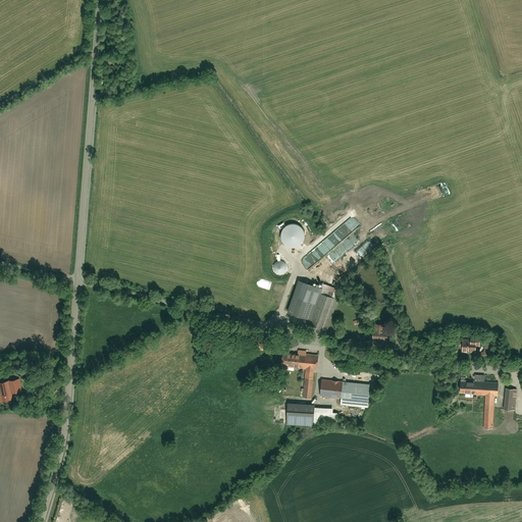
[(316,293),(306,323),(327,330),(338,300),(316,293)]
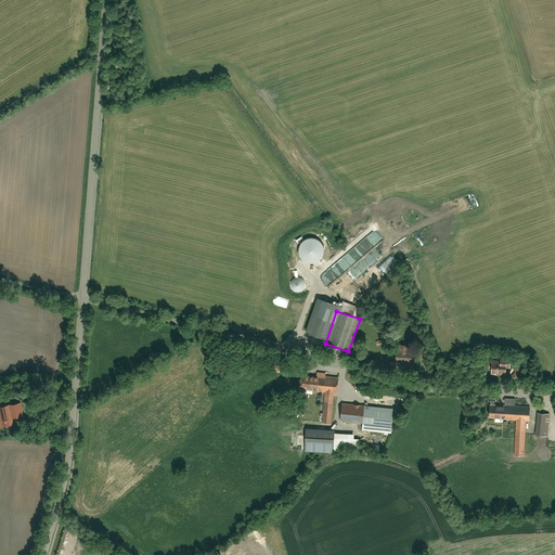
[(397,355),(397,361),(411,362),(412,351),(408,351),(408,346),(398,345),(398,350),(396,351),(396,353),(397,355)]
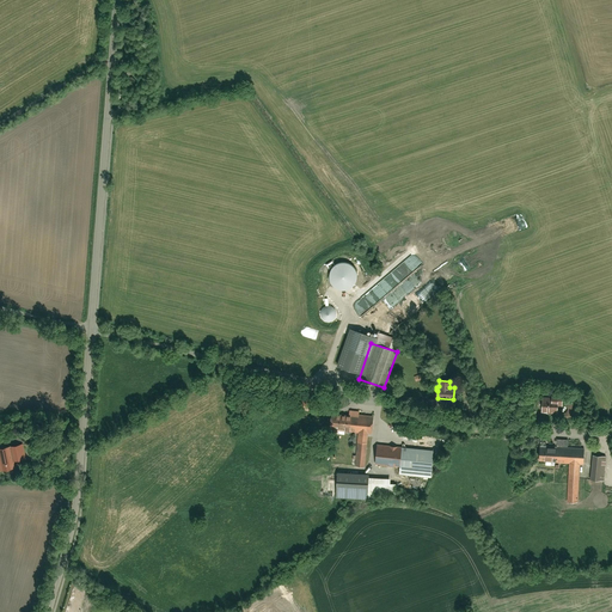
[(552,393),(552,398),(543,398),(542,412),(543,412),(543,414),(548,414),(548,412),(550,412),(550,411),(557,411),(557,405),(562,405),(563,395),(552,393)]
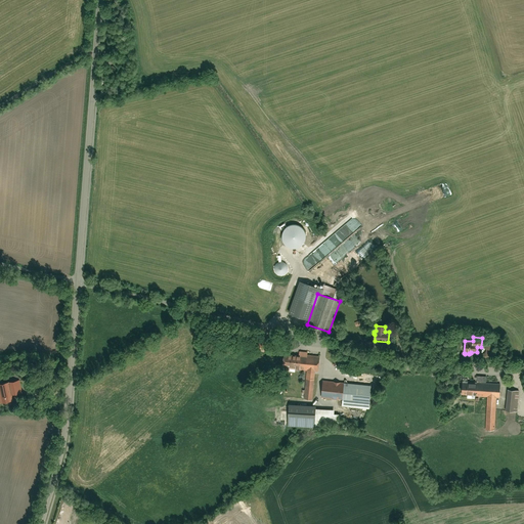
[(258,341),(256,351),(269,353),(271,344),(258,341)]
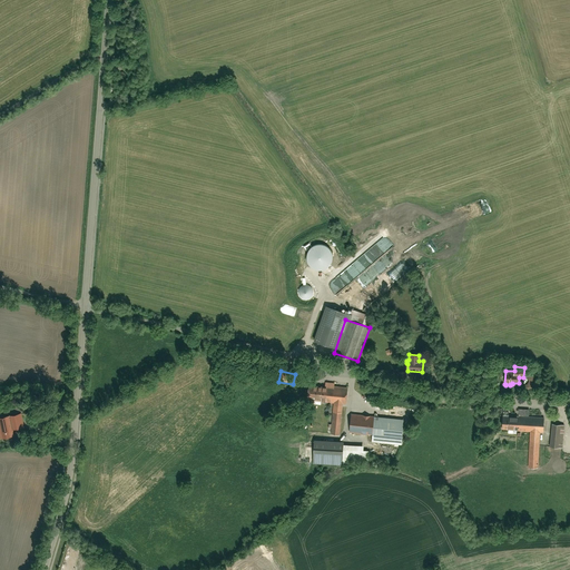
[(308,400),(333,402),(331,434),(341,435),(343,403),(347,403),(350,386),(311,383),(308,400)]
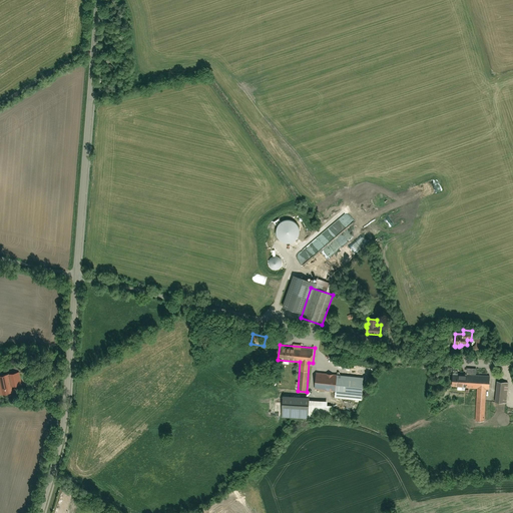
[(467,369),(467,376),(466,381),(466,383),(466,387),(466,388),(477,389),(476,421),(484,421),(486,389),(489,389),(490,376),(476,375),(476,369),(467,369)]
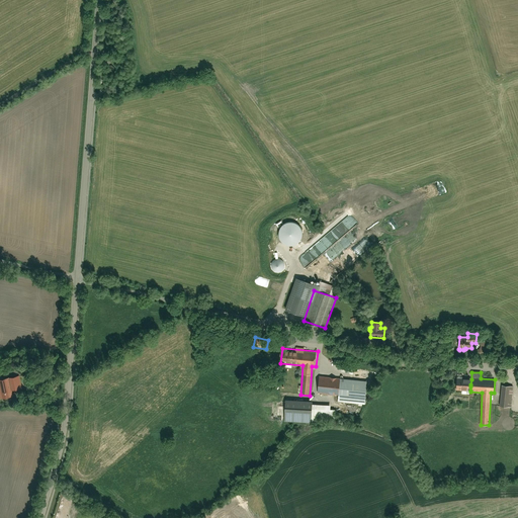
[(11,389),(21,386),(18,374),(0,377),(0,397),(12,395),(11,389)]
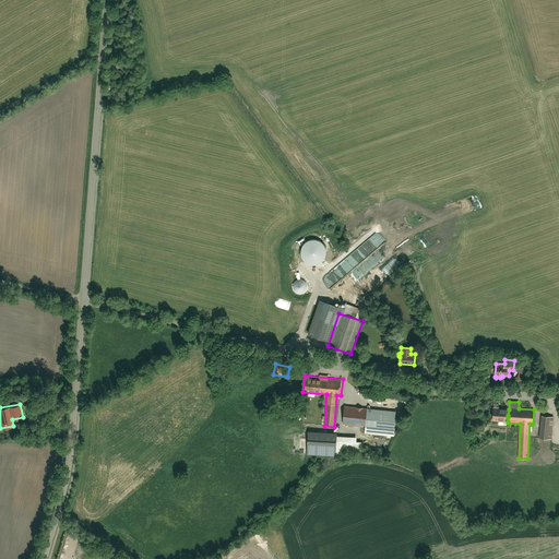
[(508,415),(509,409),(499,409),(499,404),(494,404),(492,420),(508,421),(508,417),(508,415)]
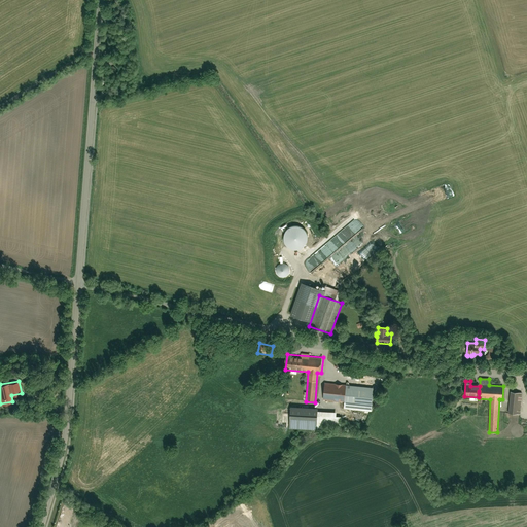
[(345,402),(344,408),(373,411),(375,387),(347,384),(347,386),(326,384),(324,400),(345,402)]
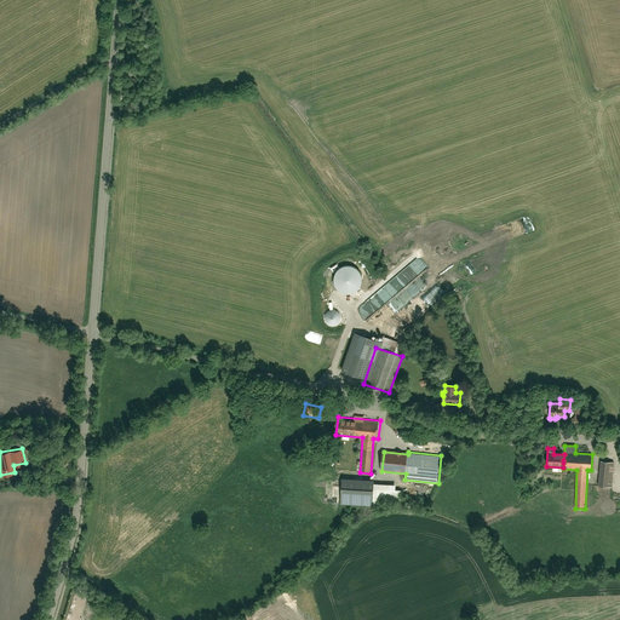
[(600,461),(598,486),(613,487),(614,463),(600,461)]
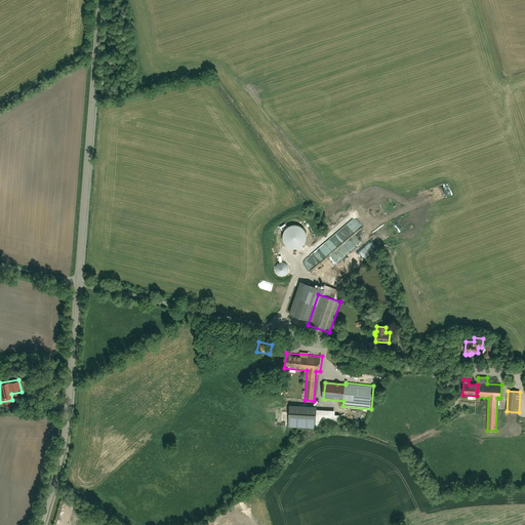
[(337,409),(316,409),(290,409),(290,427),(323,428),(323,425),(342,426),(342,415),(336,414),(337,409)]
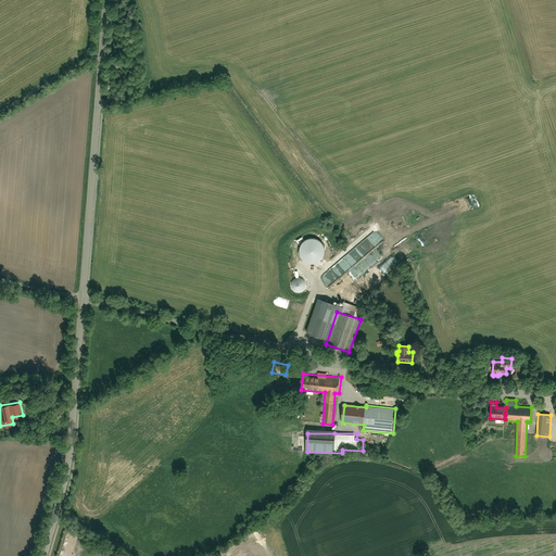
[(543,459),(545,460),(547,460),(550,460),(552,459),(553,457),(554,455),(553,453),(552,451),(551,449),(548,449),(546,449),(544,450),(542,451),(541,453),(541,455),(542,457),(543,459)]
